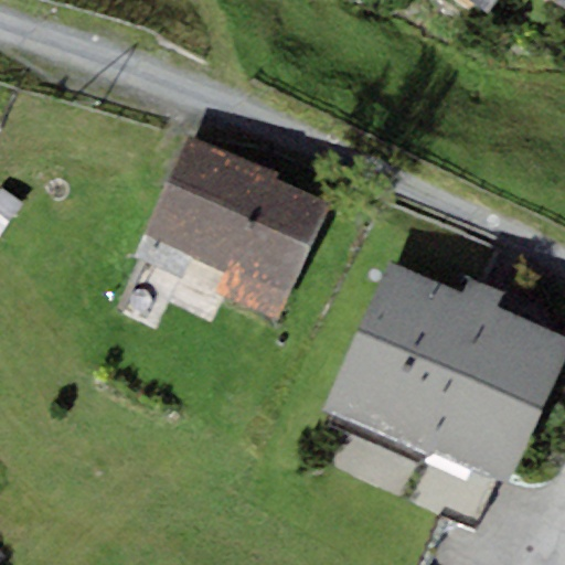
[(564,0),(471,0),(488,11),(494,0),(555,0),(564,6),(564,0)]
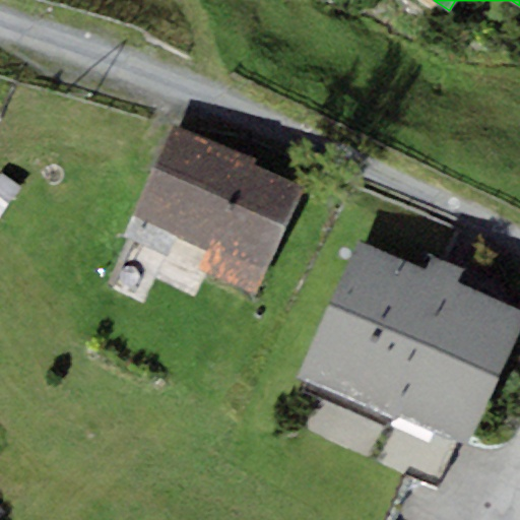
[(308,187),(172,123),(130,211),(210,248),(198,272),(255,299),(308,187)]
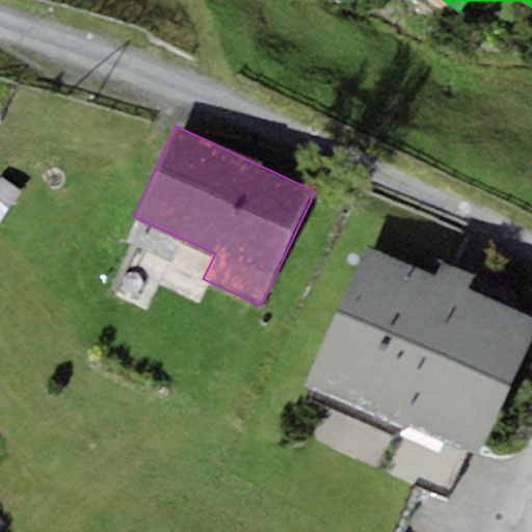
[(0,223),(24,190),(3,176),(0,180),(0,223)]
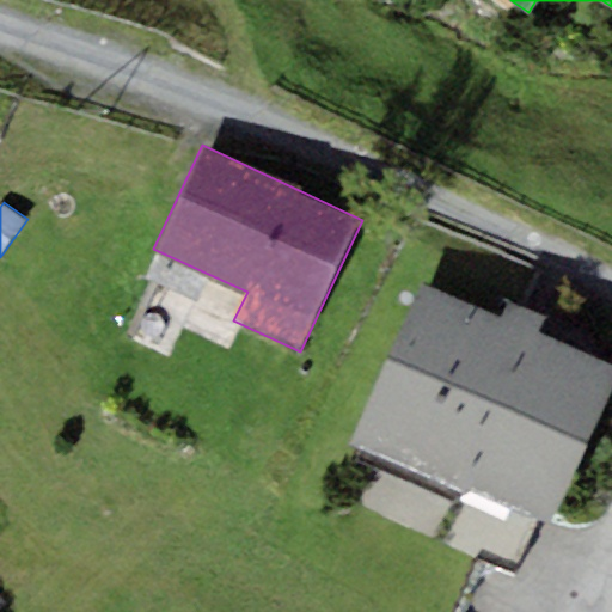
[(503,317),(423,282),(354,440),(350,448),(467,499),(471,490),(552,526),(611,387),(611,365),(537,332),(503,317)]
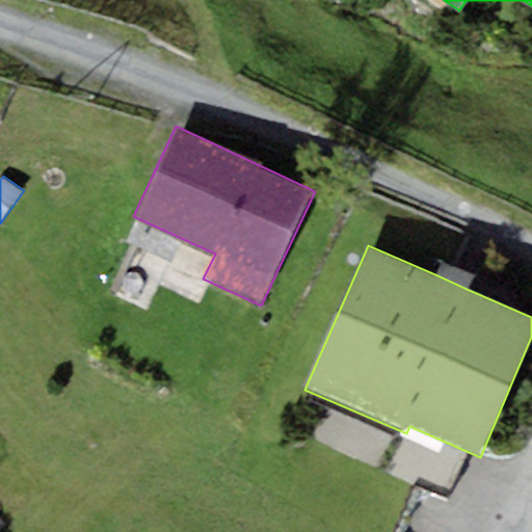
[(437,275),(467,289),(474,272),(444,260),(437,275)]
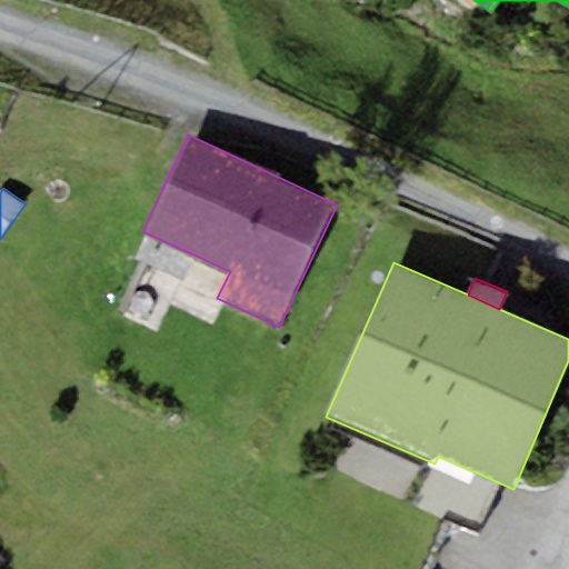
All buildings are outlined.
